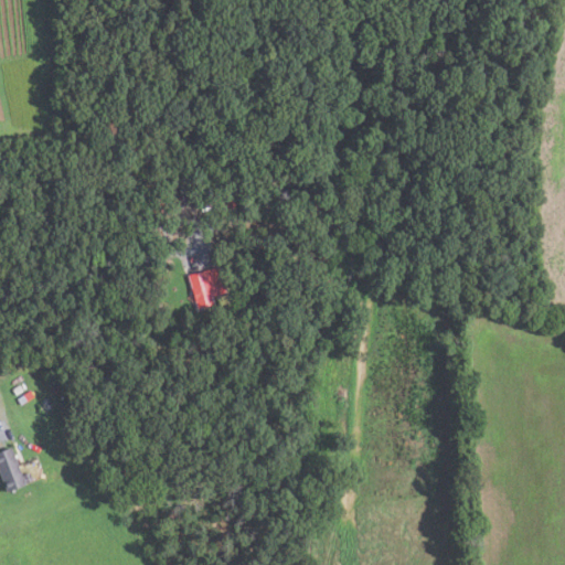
[(204,185),(211,187),(209,196),(202,195),(204,185)]
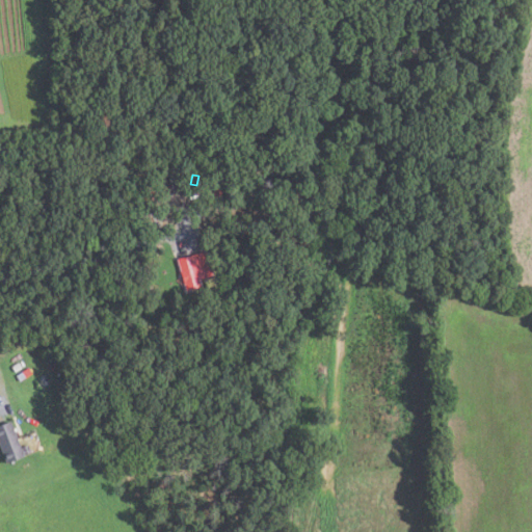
[(211,193),(215,189),(219,193),(215,197),(211,193)]
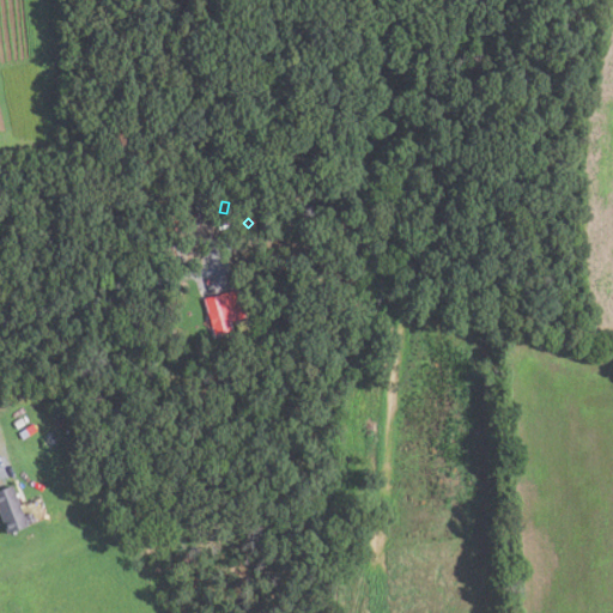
[(201,298),(235,290),(243,319),(228,322),(230,331),(211,335),(201,298)]
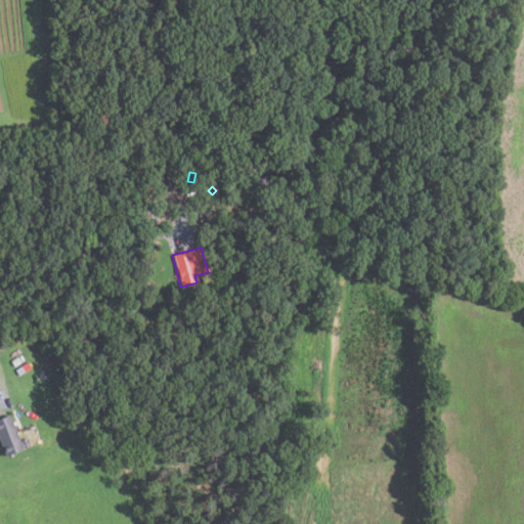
[(20,361),(16,356),(10,361),(13,365),(20,361)]
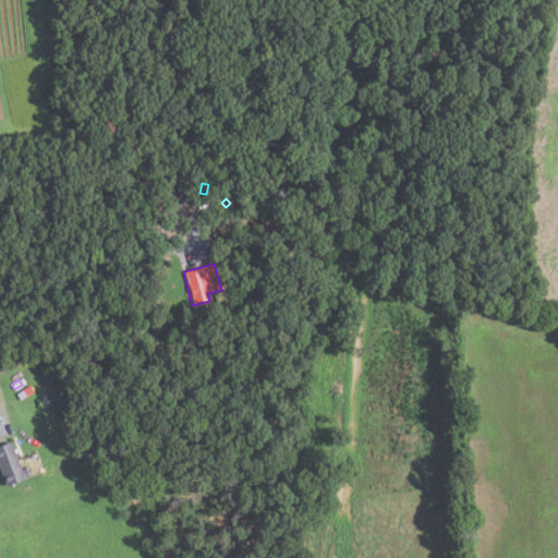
[(19,400),(14,395),(27,387),(31,392),(19,400)]
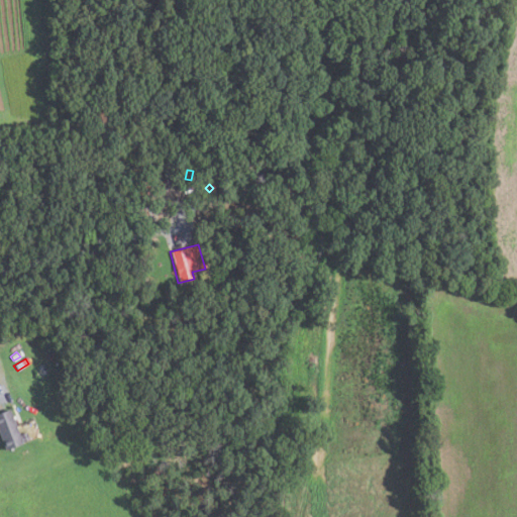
[(0,413),(7,411),(20,444),(3,451),(0,442),(0,413)]
